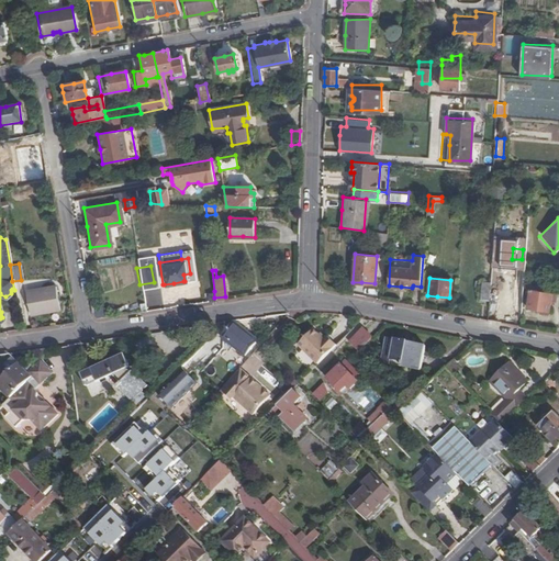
[(489,282),(480,282),(479,299),(483,300),(488,300),(489,282)]
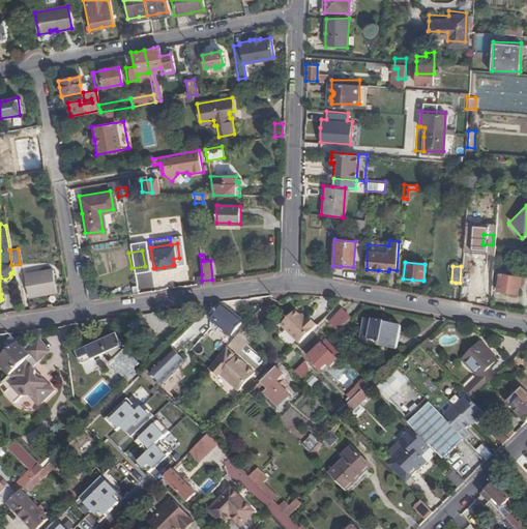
[(490,278),(492,278),(492,267),(469,266),(468,276),(464,276),(464,284),(478,285),(489,286),(490,278)]
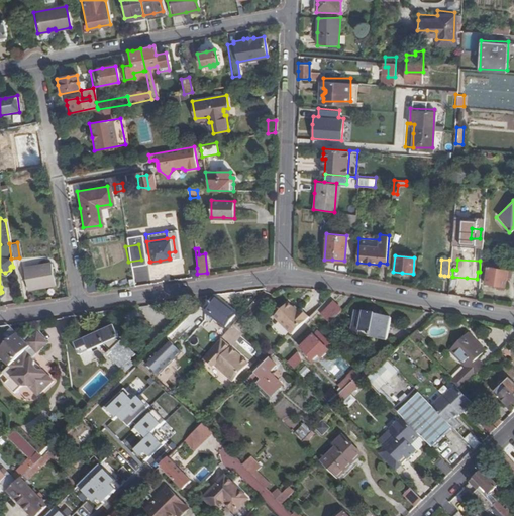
[(49,263),(21,267),(24,288),(39,286),(53,284),(49,263)]
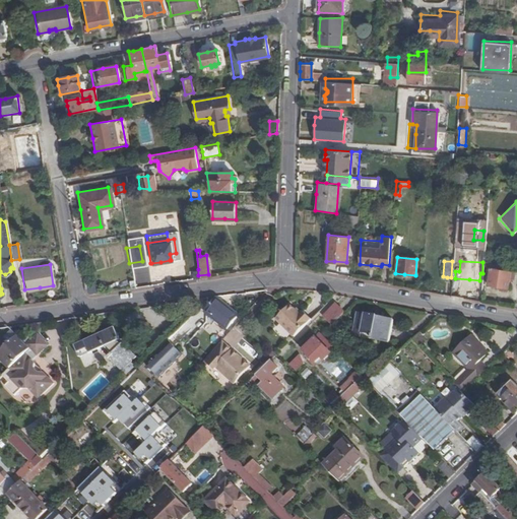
[(513,270),(489,267),(487,284),(499,286),(507,287),(508,277),(511,278),(513,270)]
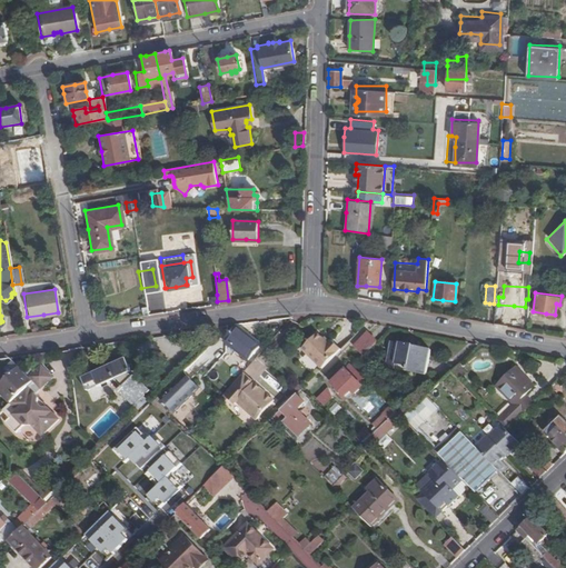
[(217,301),(217,295),(208,296),(210,305),(218,302),(217,301)]
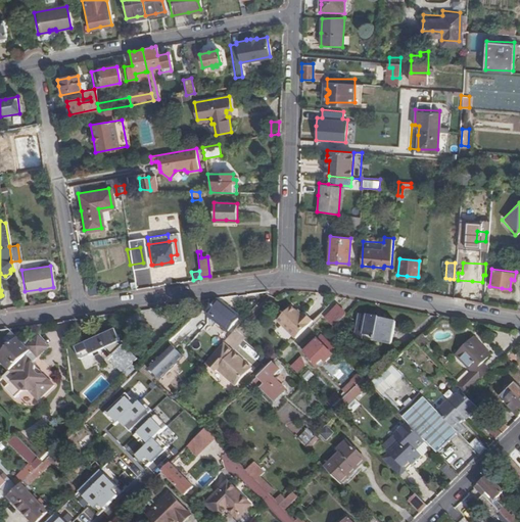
[(469,300),(482,300),(482,290),(470,290),(469,300)]
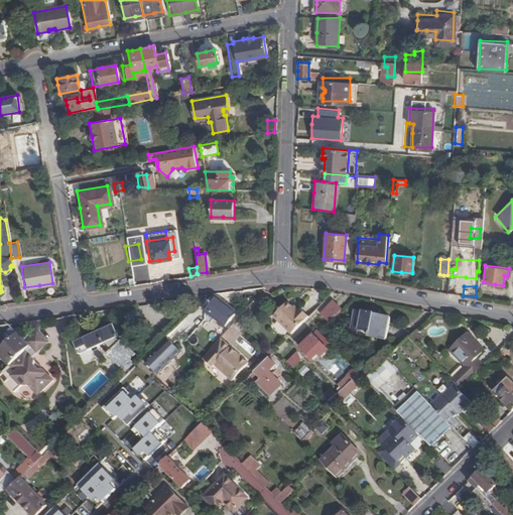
[(213,296),(203,307),(209,311),(208,313),(223,327),(235,311),(227,305),(226,307),(221,303),(213,296)]
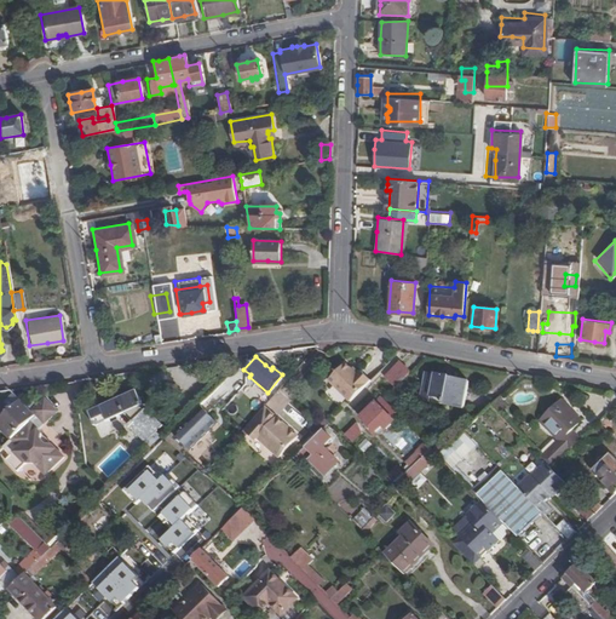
[(381,383),(392,394),(406,379),(402,376),(396,370),(381,383)]
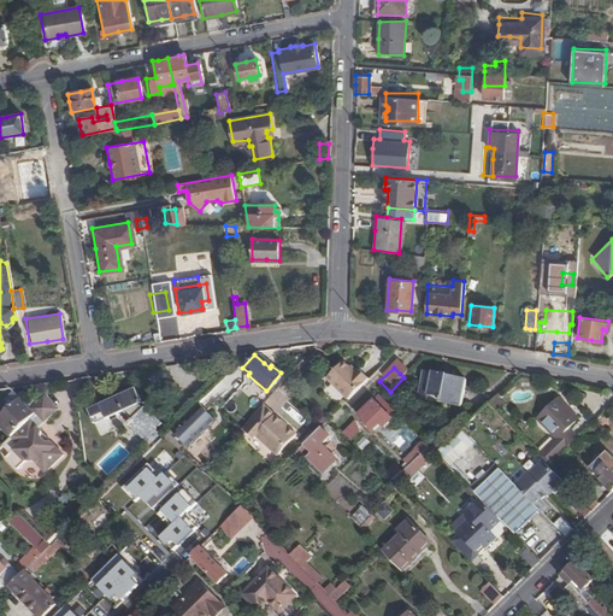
[(322,387),(342,409),(347,404),(363,388),(354,379),(351,382),(346,377),(339,370),(322,387)]
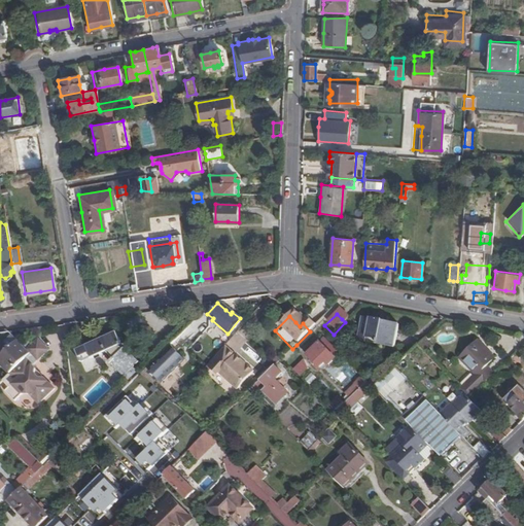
[(375,350),(392,353),(396,327),(386,325),(385,327),(382,327),(382,325),(378,324),(369,323),(369,324),(361,323),(359,337),(365,338),(365,344),(376,346),(375,350)]
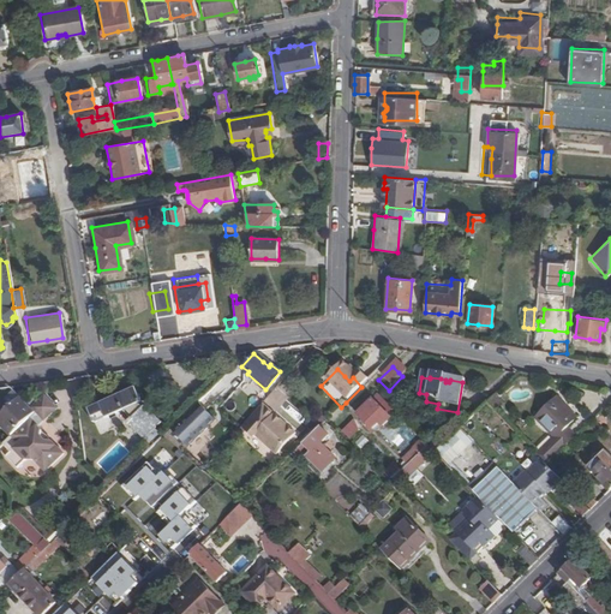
[(133,385),(89,399),(94,413),(106,410),(107,411),(127,405),(135,413),(131,417),(147,433),(163,417),(149,400),(145,403),(142,399),(137,383),(133,385)]
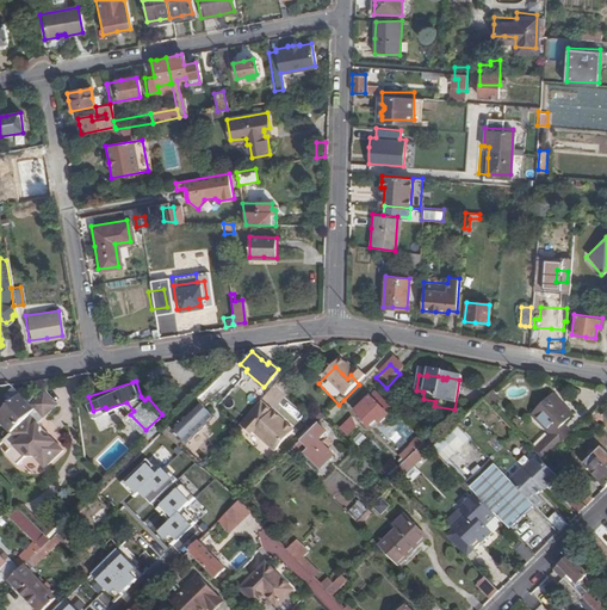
[(0,424),(7,431),(31,408),(26,405),(22,400),(6,383),(0,384),(0,424)]
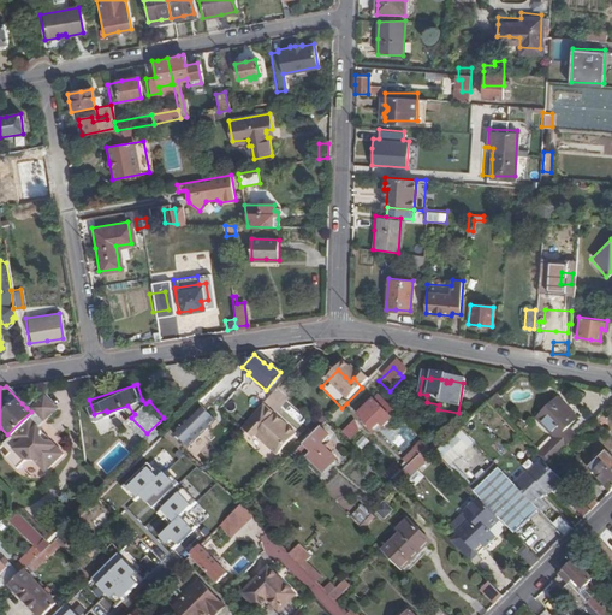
[(33,402),(27,408),(31,412),(7,435),(0,443),(0,445),(6,451),(1,456),(13,468),(22,460),(30,460),(41,472),(59,454),(47,441),(42,442),(37,437),(37,431),(34,426),(53,408),(46,400),(41,395),(33,402)]
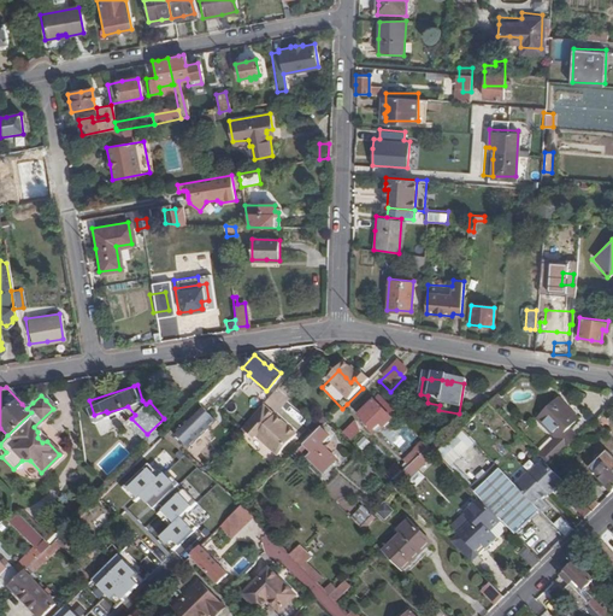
[(28,398),(22,404),(27,409),(33,403),(28,398)]
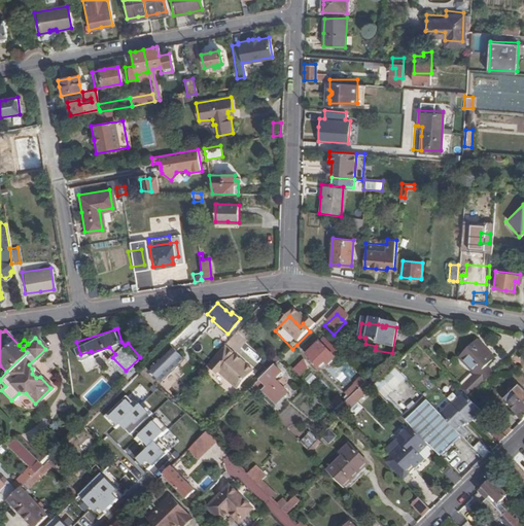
[(428,348),(420,340),(413,347),(424,357),(426,355),(424,352),(428,348)]
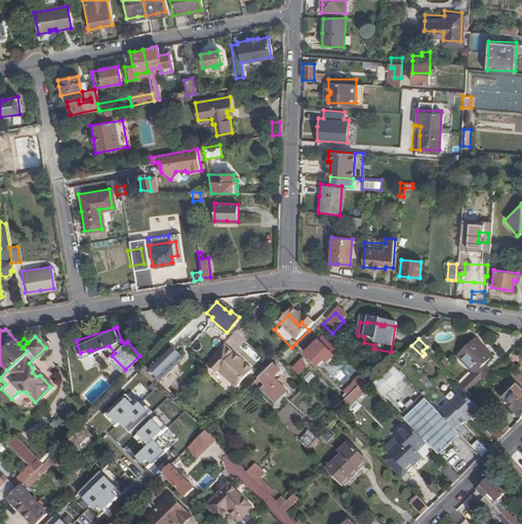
[(469,376),(456,389),(458,392),(465,397),(488,375),(481,368),(490,359),(472,340),(468,345),(453,357),(472,376),(470,377),(469,376)]
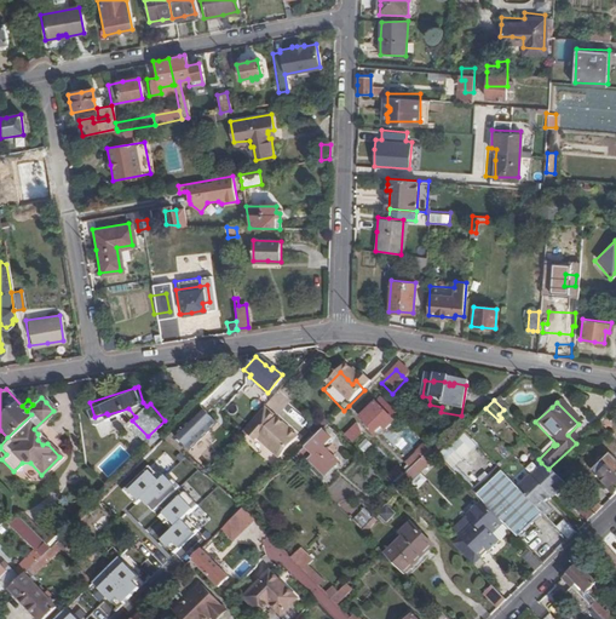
[(378,434),(393,418),(384,408),(384,407),(381,405),(380,406),(380,405),(364,419),(378,434)]
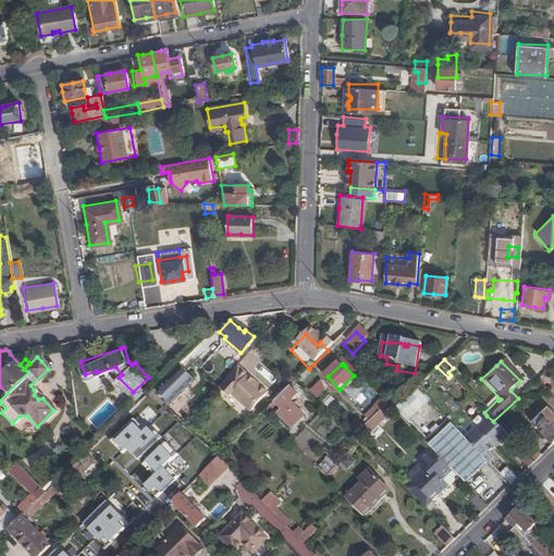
[(170,369),(146,393),(161,409),(180,392),(177,390),(184,383),(179,378),(170,369)]
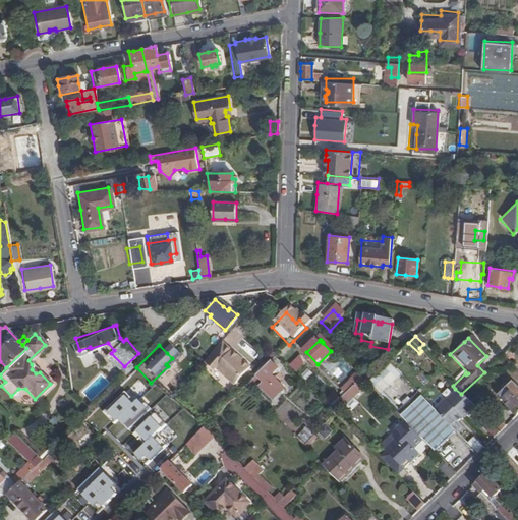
[(215,347),(213,349),(223,357),(224,356),(215,347)]
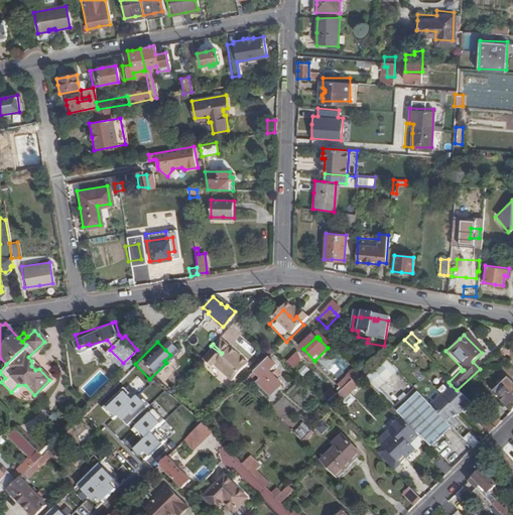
[(211,346),(196,364),(205,372),(207,370),(225,387),(241,369),(233,362),(232,364),(229,361),(230,359),(225,355),(222,353),(221,354),(211,346)]
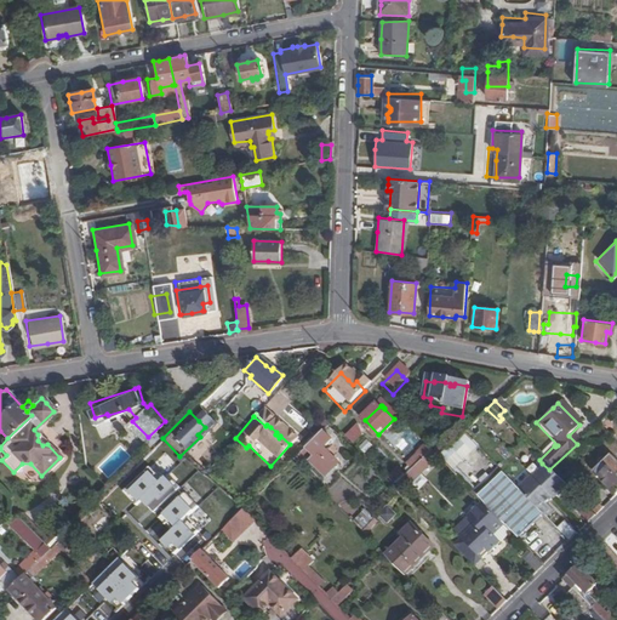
[(355,422),(343,433),(350,442),(363,430),(355,422)]
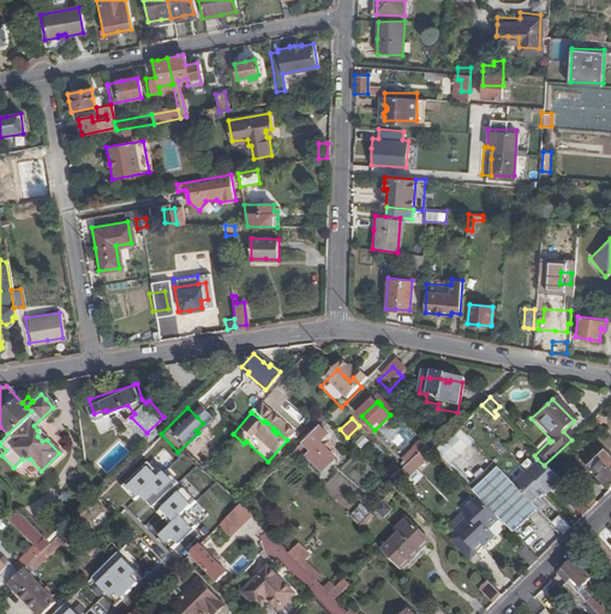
[(435,451),(447,463),(472,440),(459,427),(435,451)]
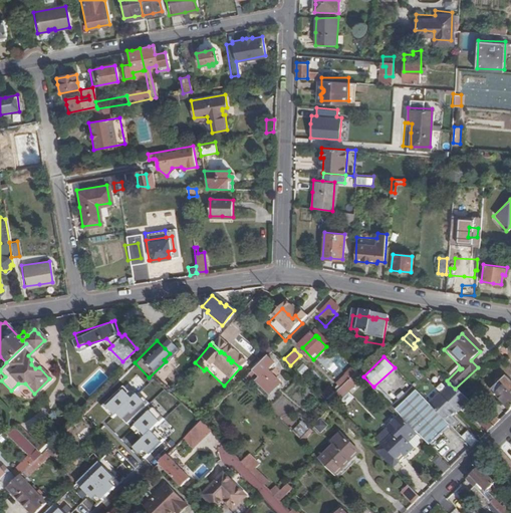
[(275,364),(267,357),(265,359),(253,370),(260,378),(275,364)]
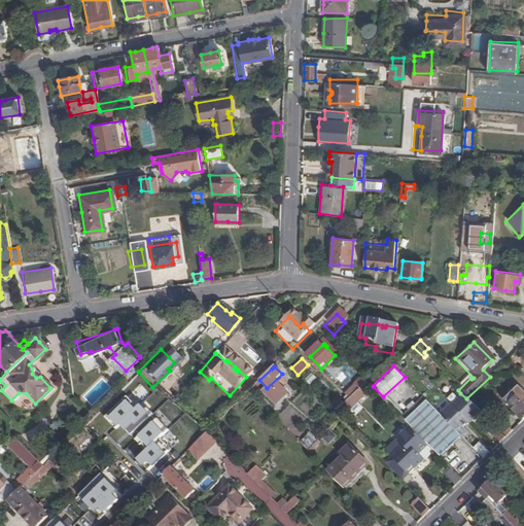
[(349,366),(341,374),(347,381),(355,374),(349,366)]
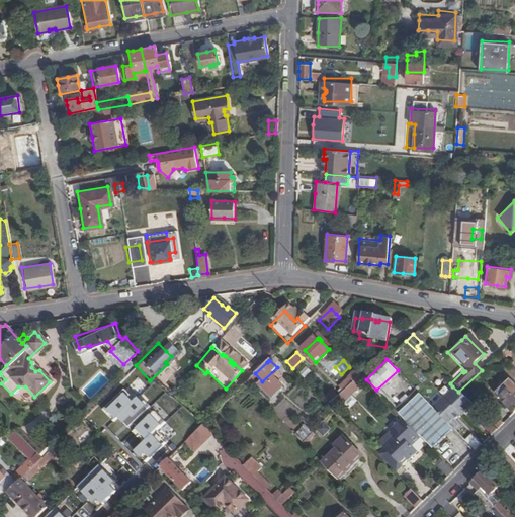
[(302,376),(310,370),(302,361),(294,367),(302,376)]
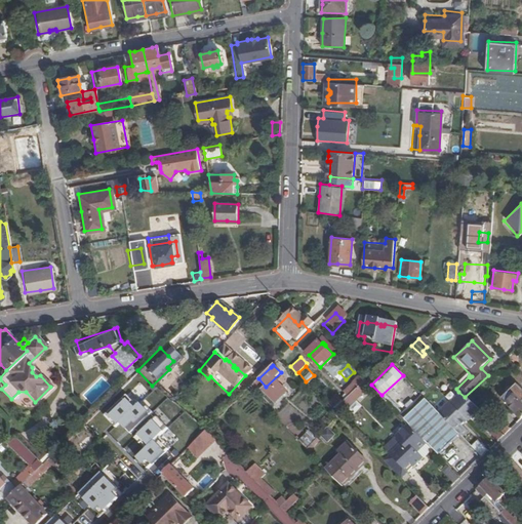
[(358,394),(366,387),(360,380),(352,388),(358,394)]
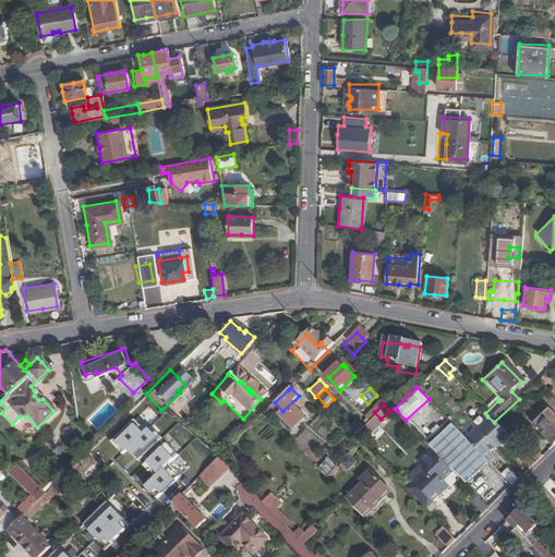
[(532,422),(553,444),(554,440),(554,414),(547,408),(532,422)]
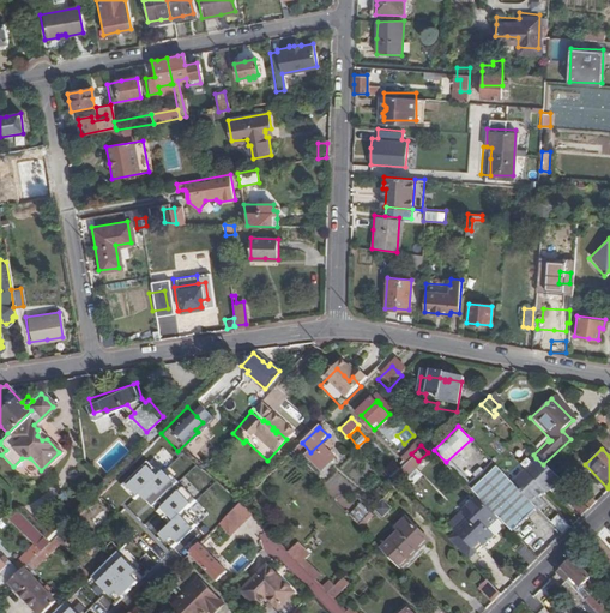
[(392,486),(418,461),(411,454),(385,479),(391,485),(392,486)]
